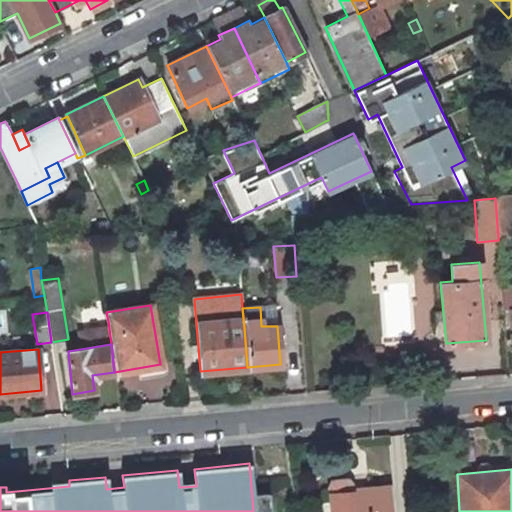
[(335,479),(327,487),(330,511),(389,511),(388,486),(351,489),(350,481),(346,478),(335,479)]
